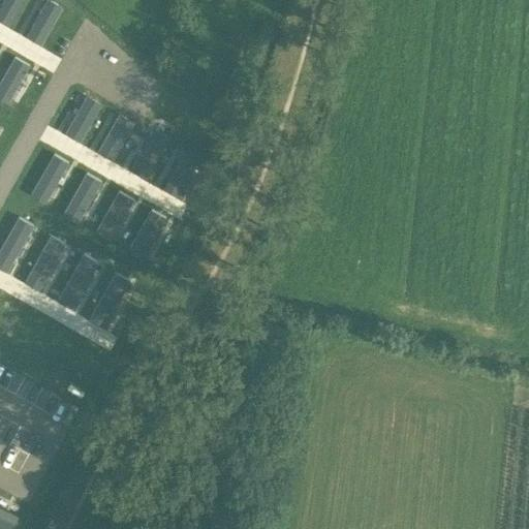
[(3,0),(0,6),(0,19),(9,24),(23,0),(3,0)]
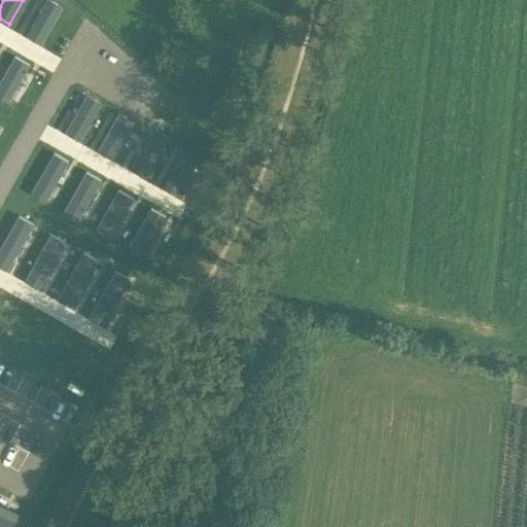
[(49,0),(46,0),(27,34),(41,42),(62,6),(49,0)]
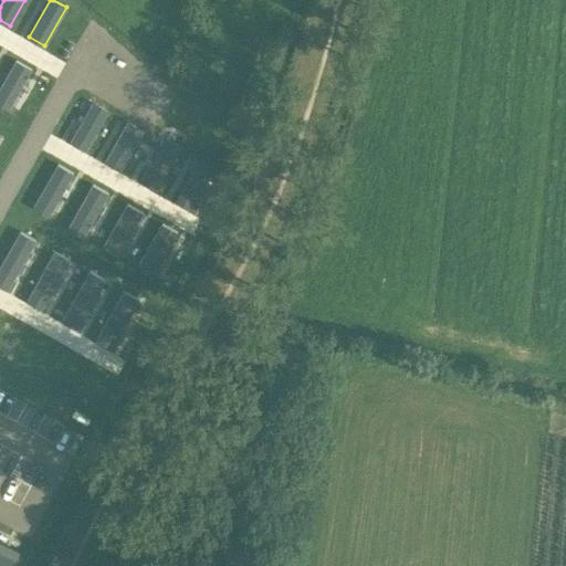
[(17,60),(0,87),(0,101),(10,107),(32,69),(17,60)]
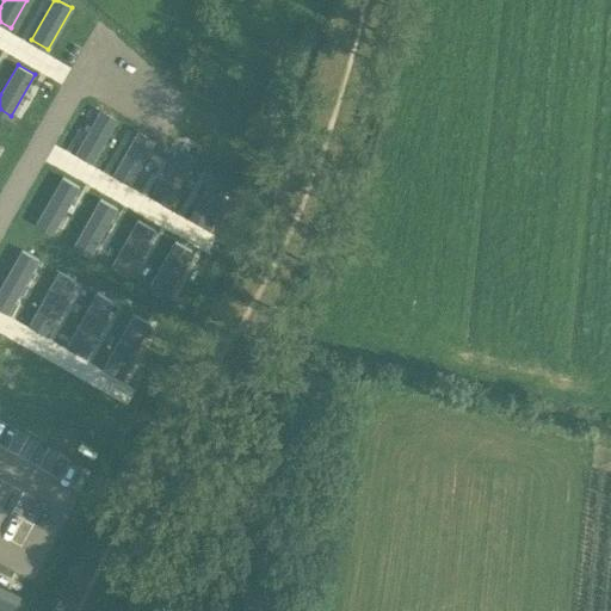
[(99,111),(75,152),(92,161),(116,121),(99,111)]
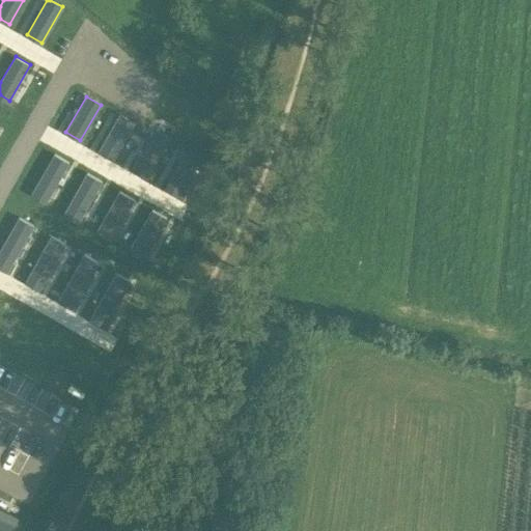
[(118,114),(99,150),(112,159),(133,122),(118,114)]
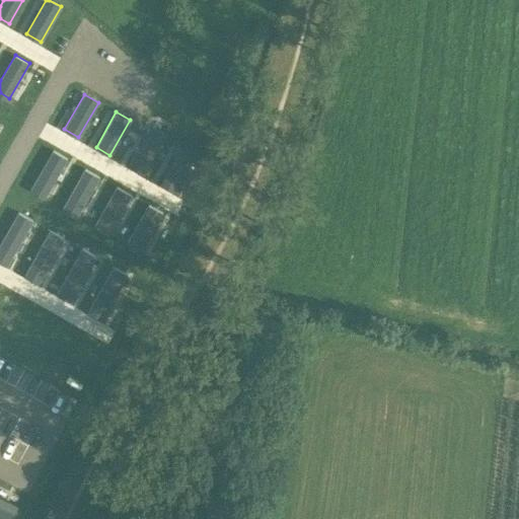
[(150,127),(128,165),(142,173),(164,135),(150,127)]
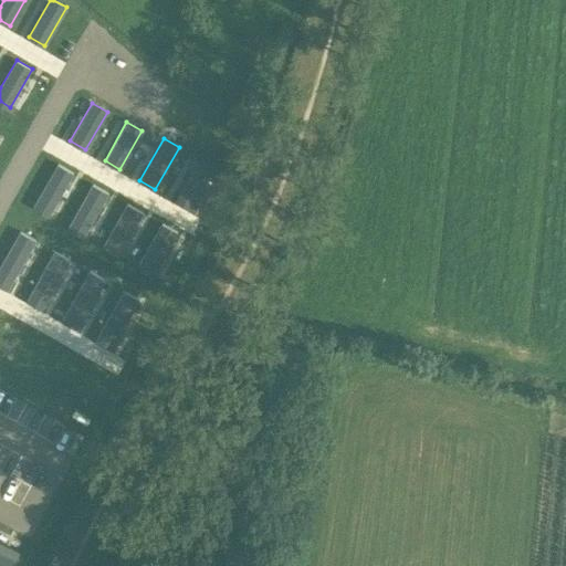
[(199,157),(175,199),(190,208),(215,166),(199,157)]
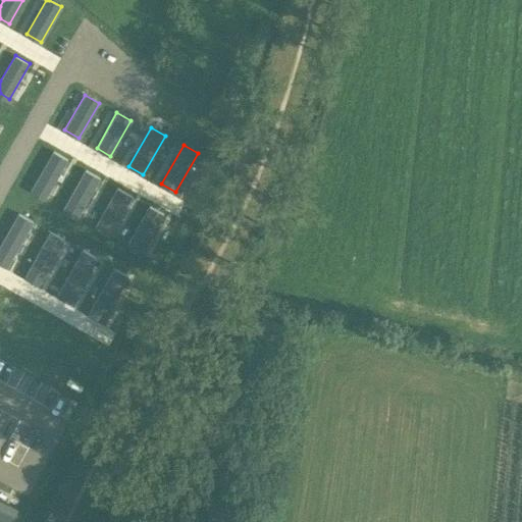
[(53,151),(31,190),(45,198),(67,159),(53,151)]
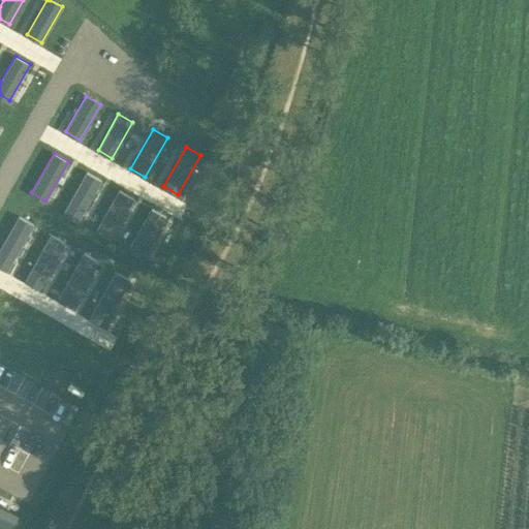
[(87,172),(64,212),(79,220),(101,180),(87,172)]
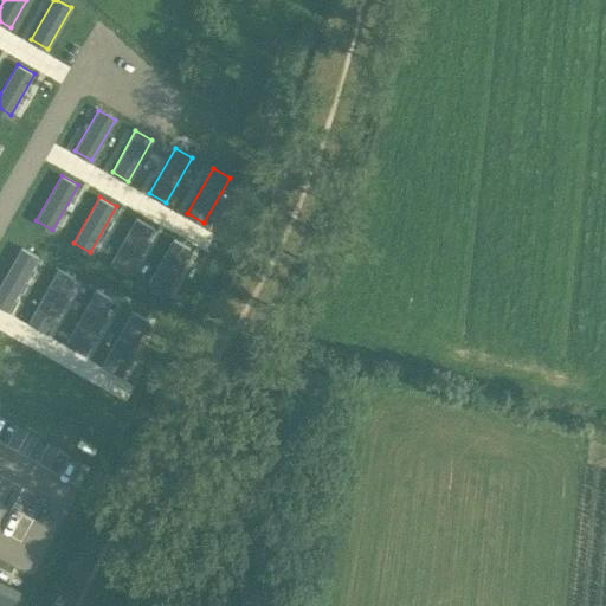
[(136,218),(110,263),(127,272),(153,227),(136,218)]
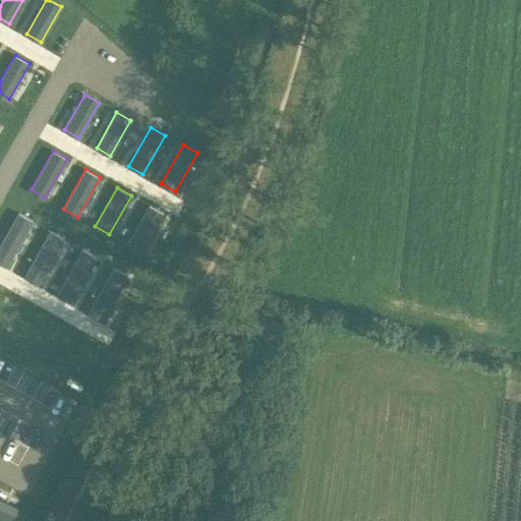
[(149,206),(126,244),(140,252),(163,214),(149,206)]
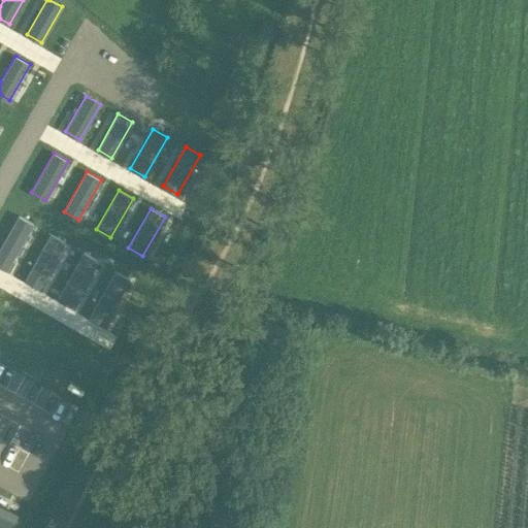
[(19,216),(0,248),(0,262),(8,267),(33,224),(19,216)]
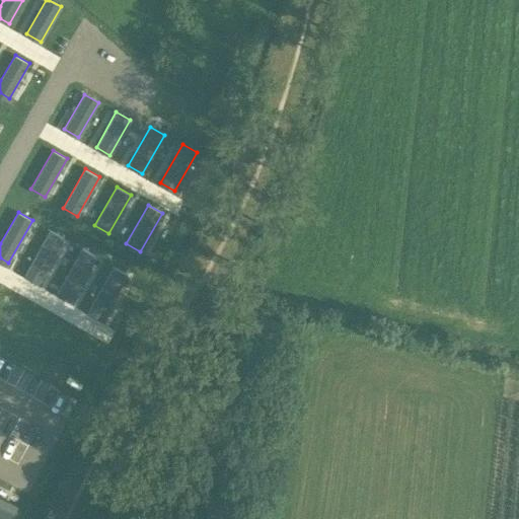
[(50,230),(26,273),(41,281),(64,238),(50,230)]
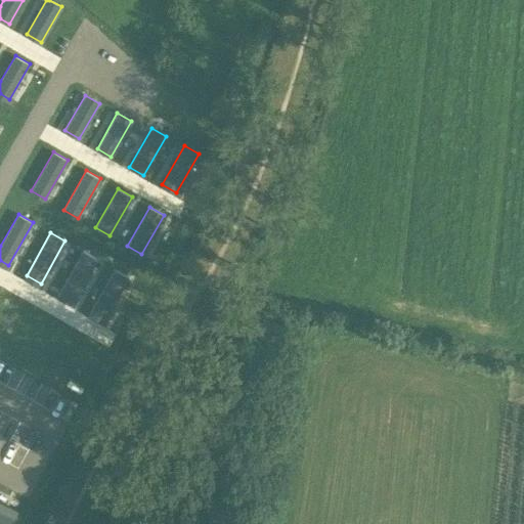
[(83,251),(58,293),(73,301),(97,259),(83,251)]
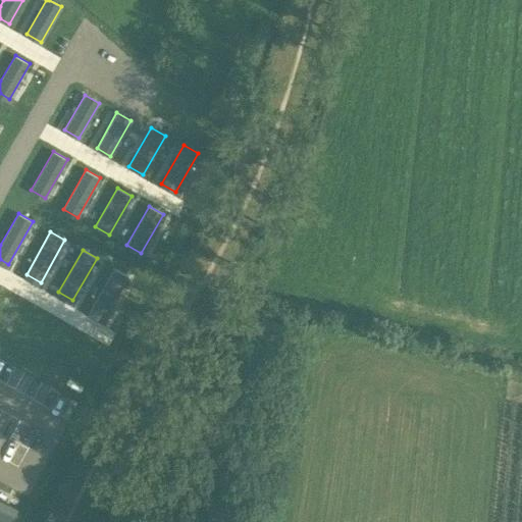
[(114,268),(90,311),(104,318),(128,275),(114,268)]
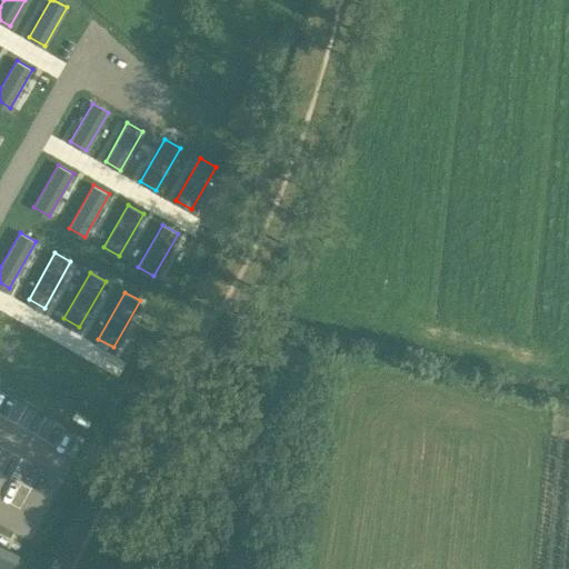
[(0,541),(0,566),(7,568),(13,547),(0,541)]
